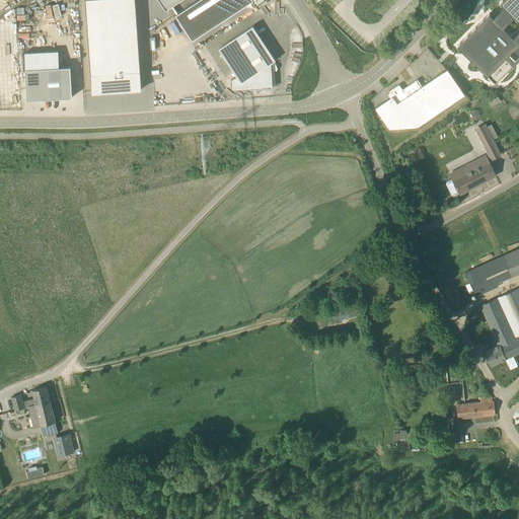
[(135,0),(84,0),(90,93),(141,91),(135,0)]
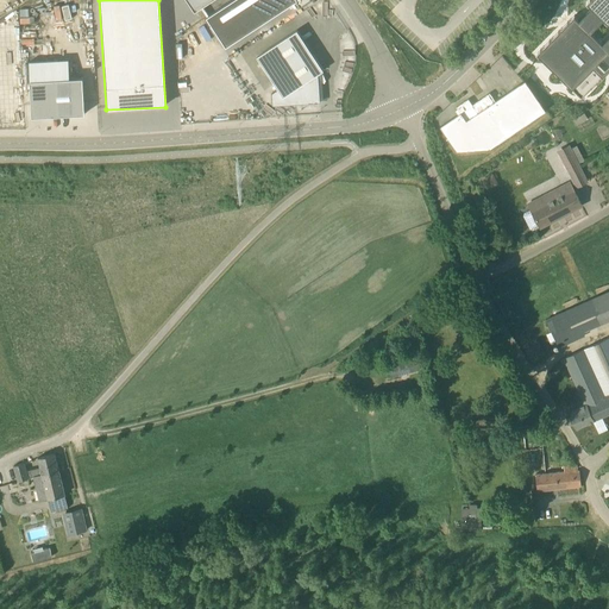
[(188,0),(195,10),(209,0),(188,0)]
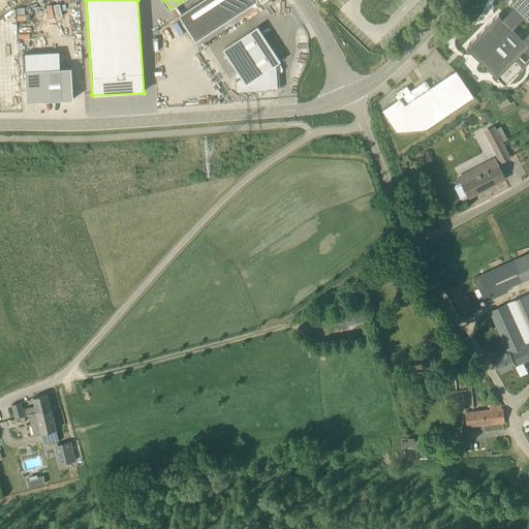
[(201,0),(180,14),(196,40),(257,0),(201,0)]
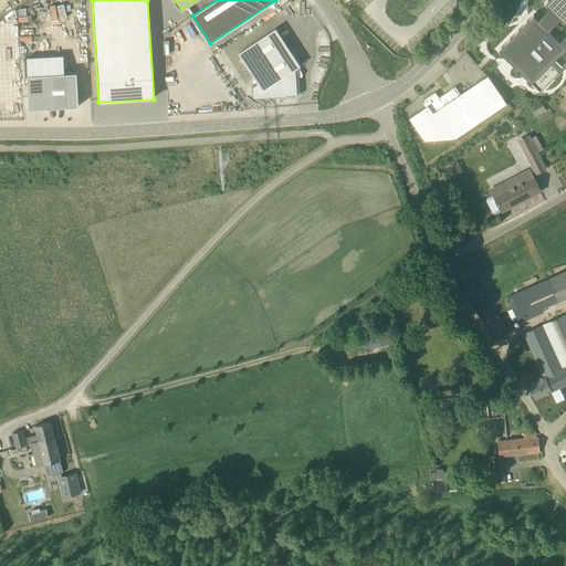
[(565,0),(551,0),(547,4),(549,7),(537,19),(533,14),(499,50),(541,90),(565,63),(565,0)]
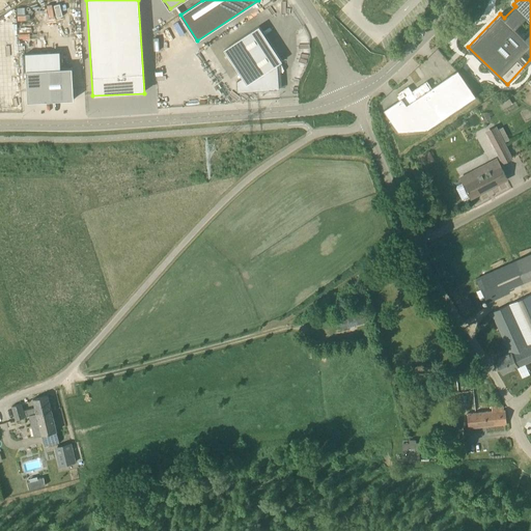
[(259,26),(224,49),(243,78),(236,82),(238,92),(244,92),(279,89),(277,64),(282,61),(259,26)]
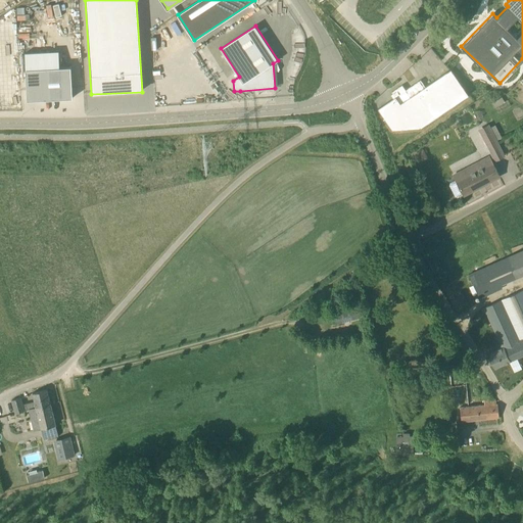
[(418,129),(469,93),(452,68),(425,87),(421,80),(406,90),(402,85),(392,92),(393,94),(391,95),(393,98),(378,108),(392,130),(418,129)]
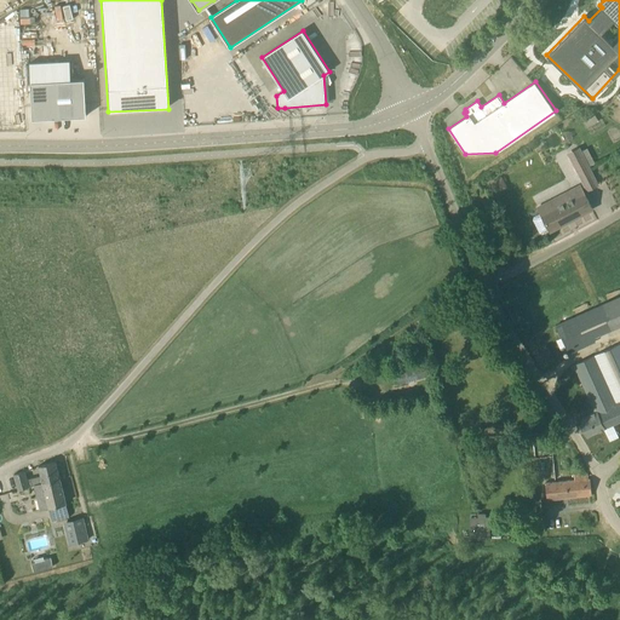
[(33,82),(32,119),(85,121),(87,84),(33,82)]
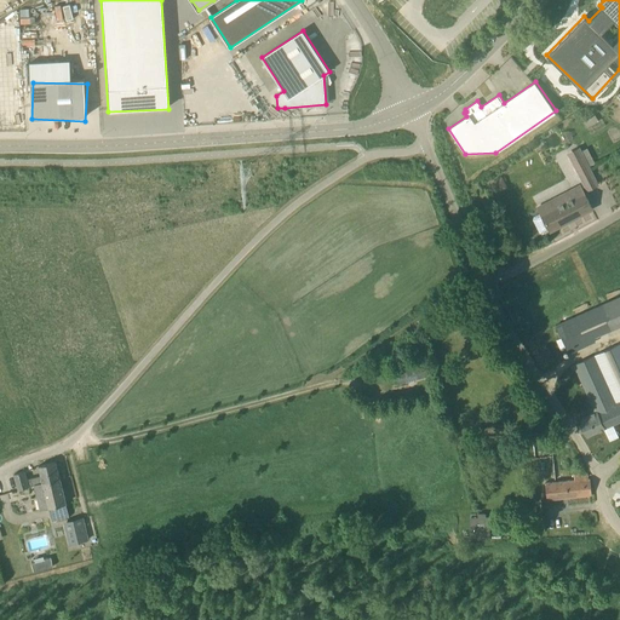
[(598,185),(589,166),(580,150),(569,155),(587,190),(598,185)]
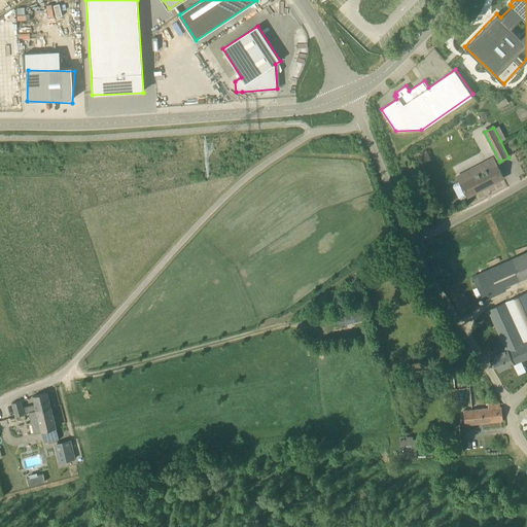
[(467,197),(503,178),(493,157),(472,169),(457,176),(467,197)]
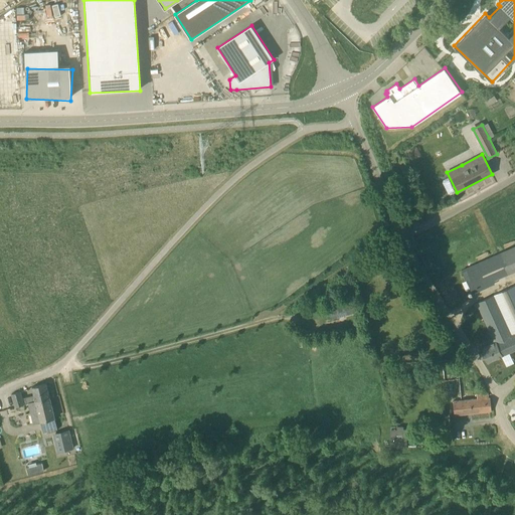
[(514,245),(506,250),(514,270),(514,245)]
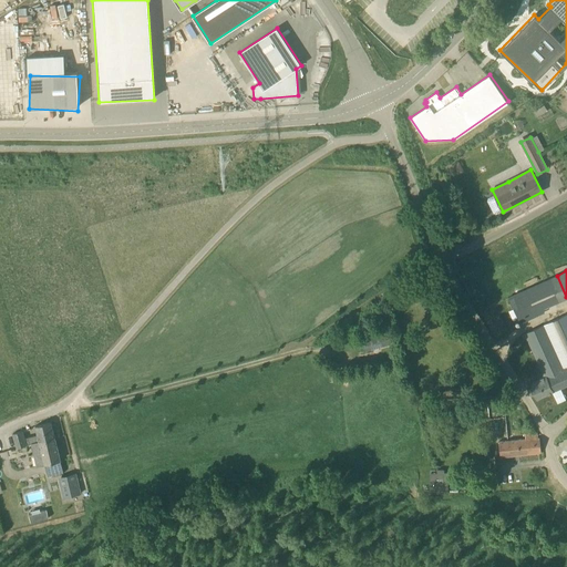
[(543,309),(566,297),(557,276),(518,292),(508,298),(521,323),(545,311),(543,309)]
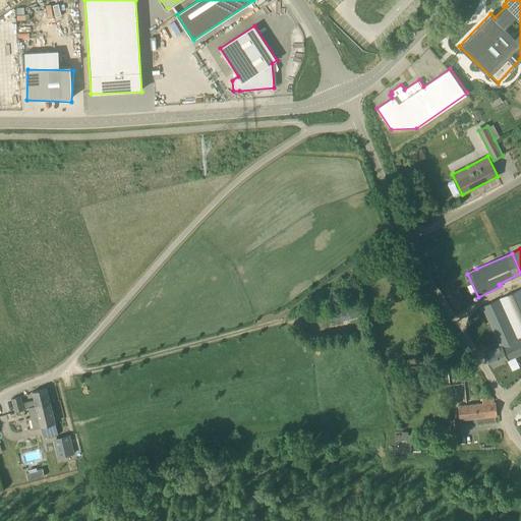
[(508,359),(515,356),(520,353),(520,288),(481,306),(500,346),(487,352),(494,366),(508,359)]
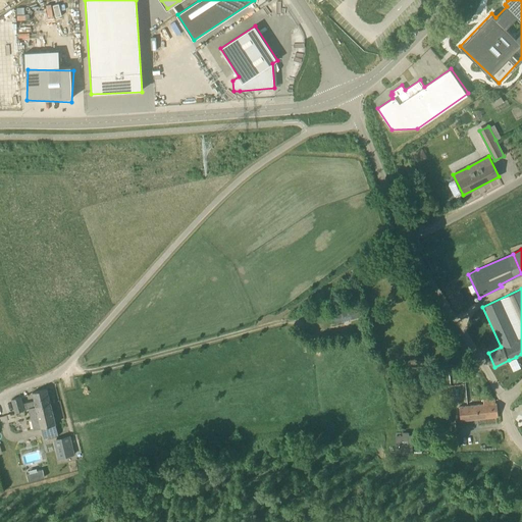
[(360,316),(358,307),(342,311),(332,314),(335,323),(360,316)]
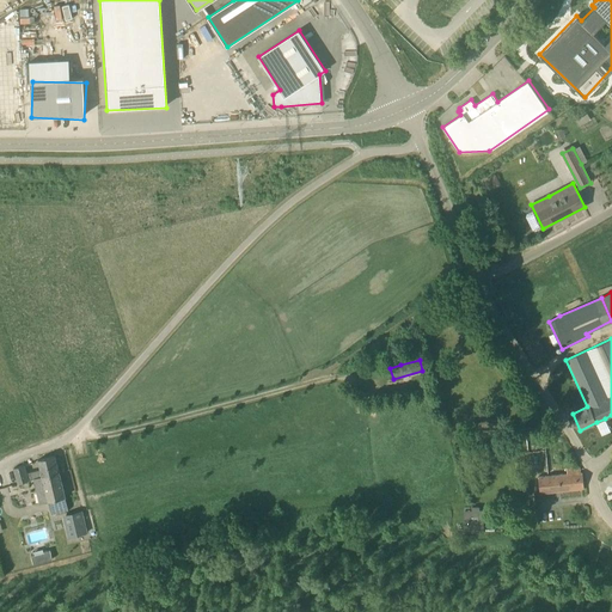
[(549,433),(532,434),(533,452),(551,450),(549,433)]
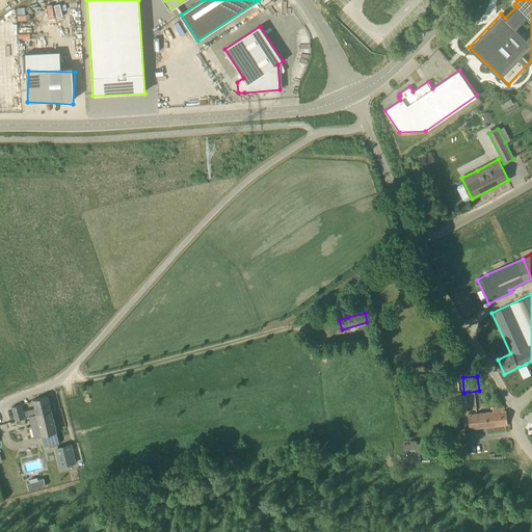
[(30,408),(32,415),(51,409),(48,396),(33,400),(35,407),(30,408)]
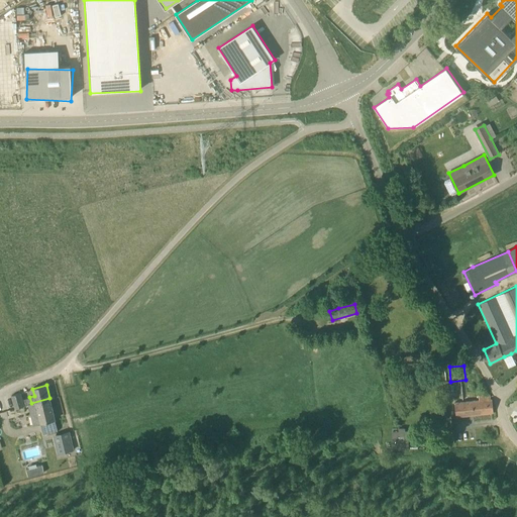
[(24,406),(20,394),(20,393),(11,396),(15,408),(24,406)]
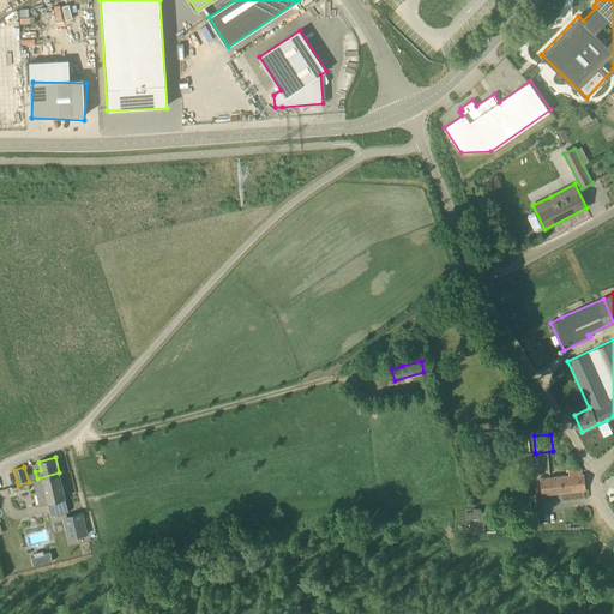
[(583,474),(582,469),(567,470),(567,476),(540,479),(542,494),(585,489),(584,474),(583,474)]
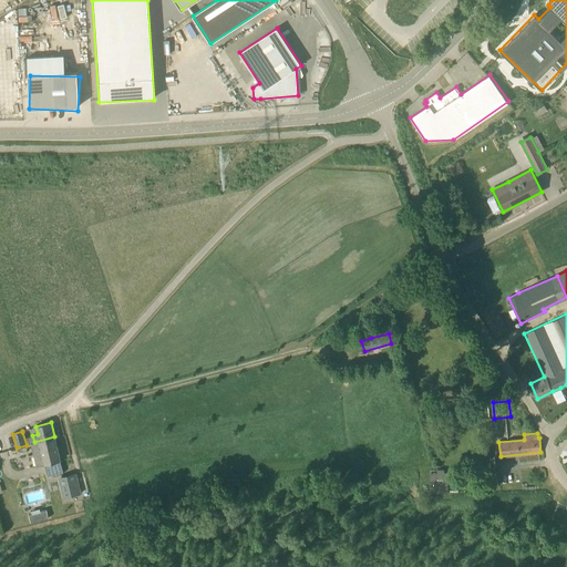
[(31,442),(35,457),(42,455),(48,475),(63,472),(54,436),(34,442),(31,442)]
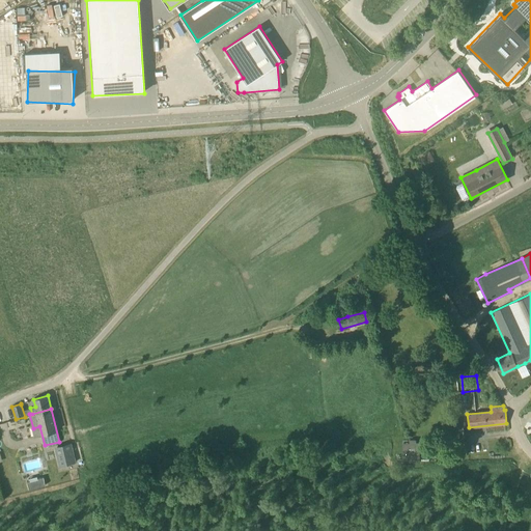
[(66,458),(75,456),(72,443),(55,447),(59,466),(67,464),(66,458)]
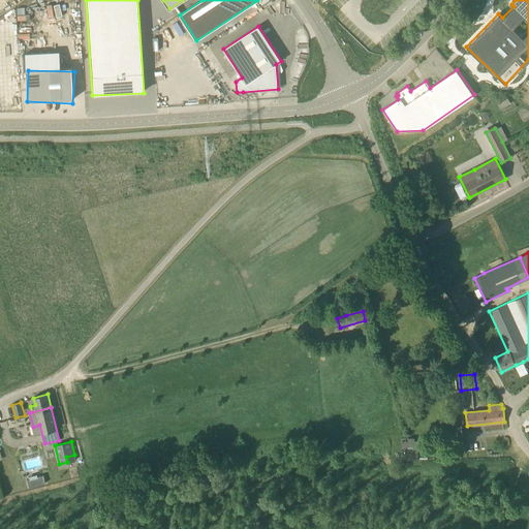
[(416,452),(401,453),(401,461),(417,461),(416,452)]
